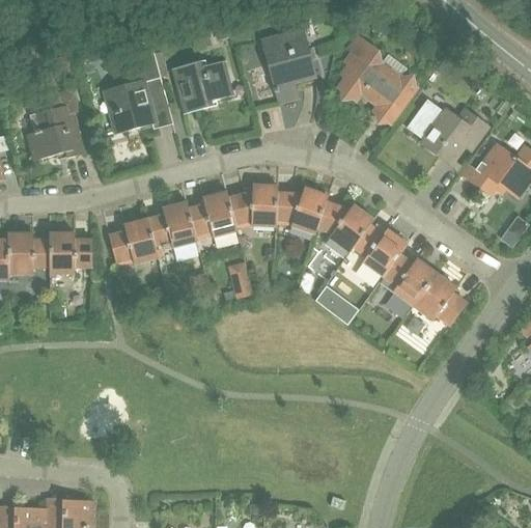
[(303,28),(261,39),(278,101),(299,94),(295,80),(315,75),(303,28)]
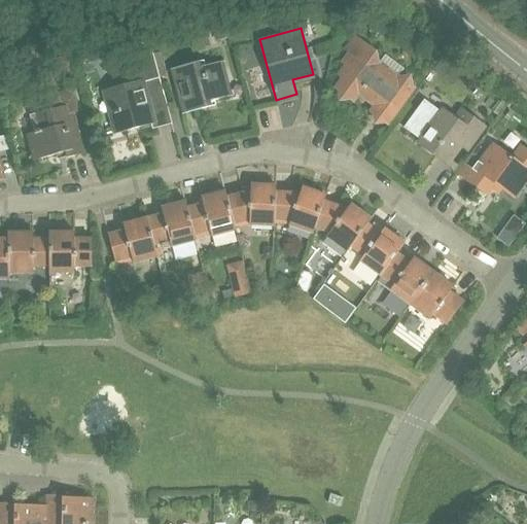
[(344,75),(337,85),(340,88),(341,97),(351,96),(353,97),(357,91),(376,104),(372,109),(375,111),(376,114),(382,119),(385,118),(387,120),(412,86),(410,84),(409,76),(399,77),(396,75),(403,66),(385,53),(378,62),(376,61),(374,51),(354,36),(346,47),(350,49),(343,60),(347,63),(341,72),(344,75)]
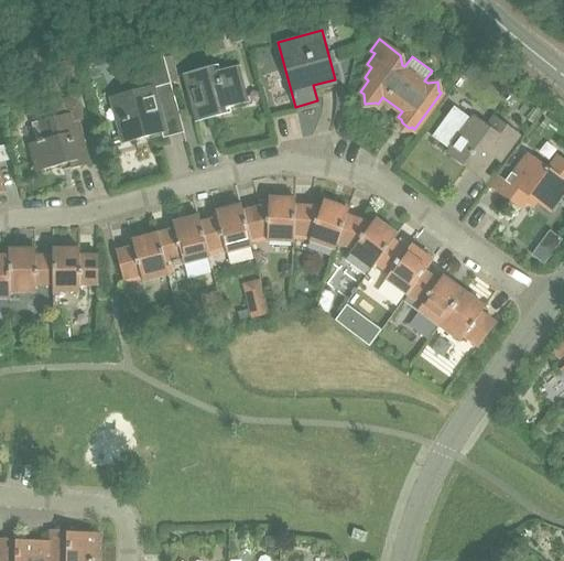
[(122,139),(162,128),(165,127),(159,103),(175,98),(171,81),(177,78),(174,63),(166,65),(161,42),(128,51),(138,89),(111,96),(122,139)]
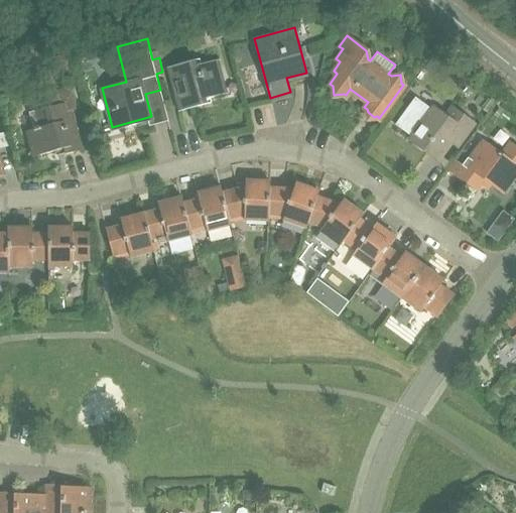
[(196,58),(167,67),(179,109),(208,101),(207,97),(230,90),(221,57),(198,63),(196,58)]
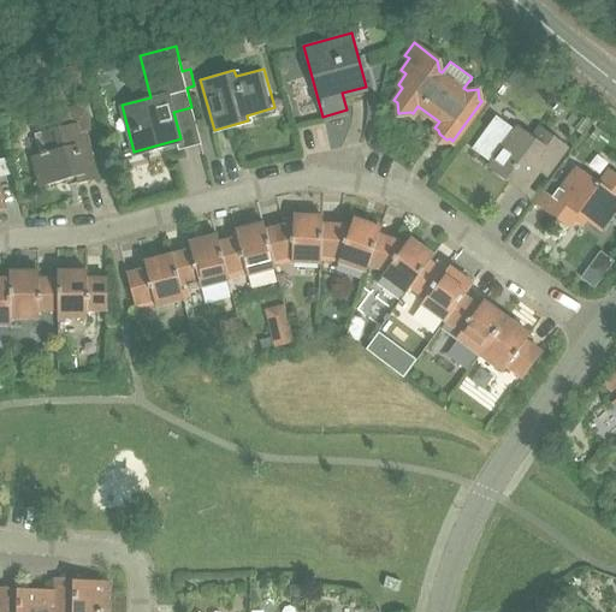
[(40,152),(30,154),(39,184),(67,177),(76,174),(77,182),(99,176),(86,129),(96,125),(95,122),(90,106),(89,100),(46,112),(49,128),(42,130),(35,132),(40,152)]
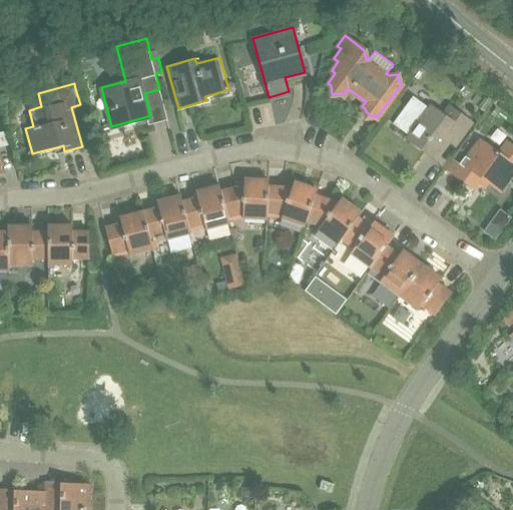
[(412,96),(392,123),(408,134),(406,137),(431,154),(446,133),(457,141),(472,120),(467,117),(452,105),(449,104),(443,112),(430,103),(427,107),(412,96)]
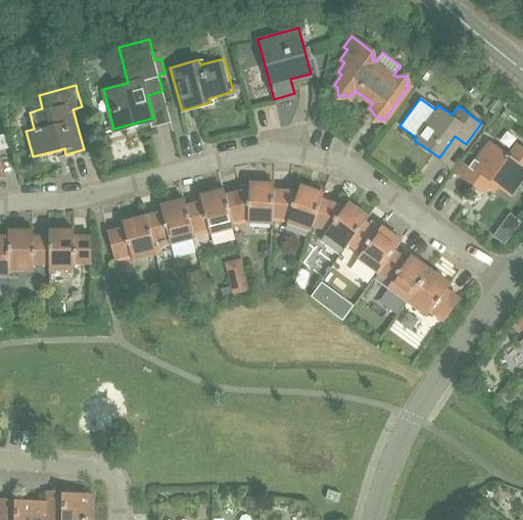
[(5,131),(0,132),(0,177),(4,176),(0,161),(0,147),(9,145),(5,131)]
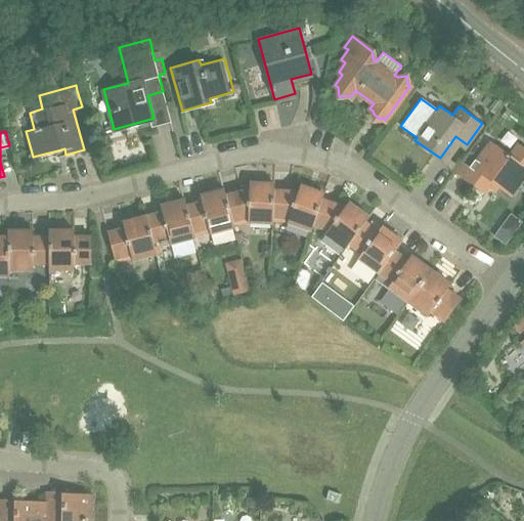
[(489,140),(479,156),(470,148),(454,169),(484,191),(492,181),(511,194),(523,176),(523,146),(518,142),(509,155),(489,140)]
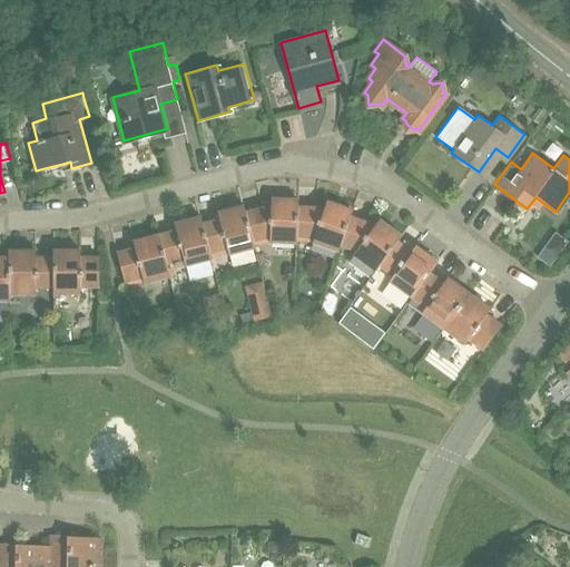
[(296,242),(296,236),(296,206),(297,198),(271,198),(271,204),(245,212),(253,240),(269,235),(268,242),(296,242)]
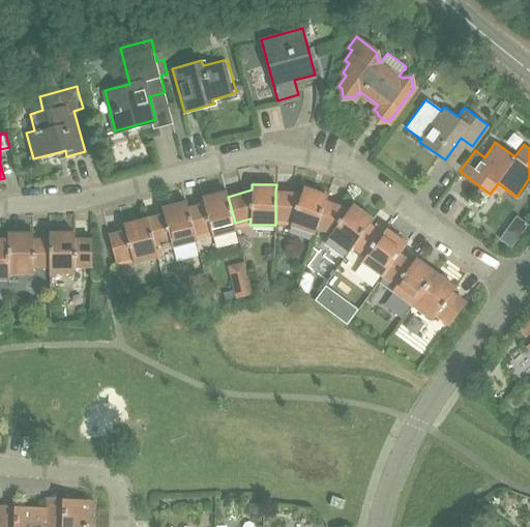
[(314,232),(316,226),(325,200),(326,194),(303,186),(301,192),(275,192),(275,220),(292,220),(290,225),(314,232)]
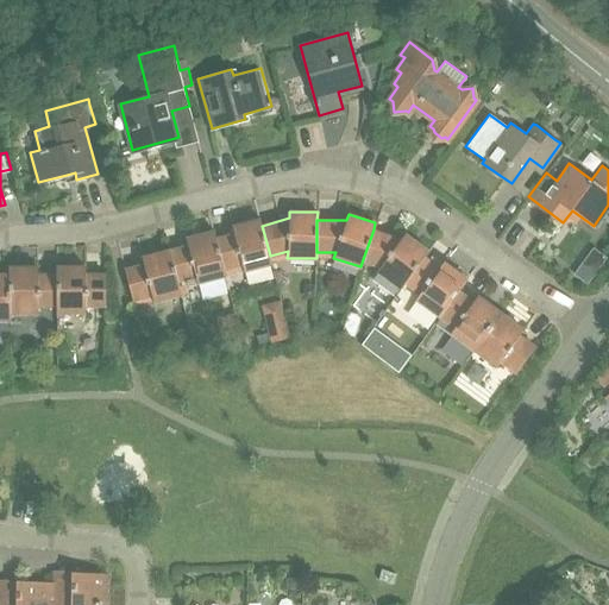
[(272,263),(270,256),(262,226),(259,218),(231,226),(233,233),(215,238),(224,268),(242,263),(244,271),(272,263)]
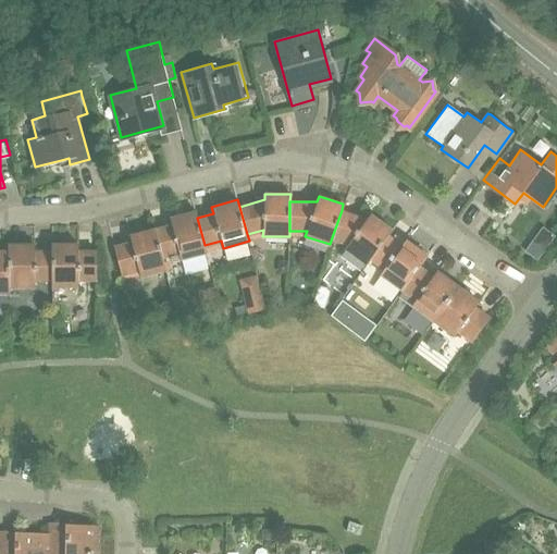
[(342,210),(332,237),(348,243),(344,248),(367,263),(370,258),(386,235),(391,230),(369,214),(366,219),(342,210)]
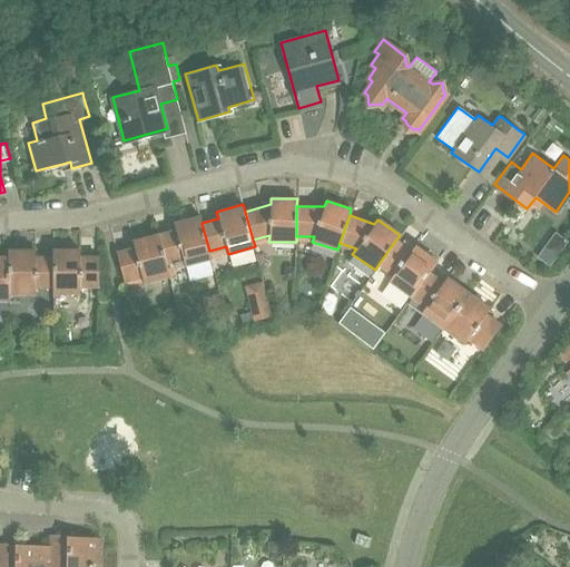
[(212,258),(209,251),(202,223),(199,216),(174,223),(176,230),(158,234),(166,263),(183,258),(185,265),(212,258)]
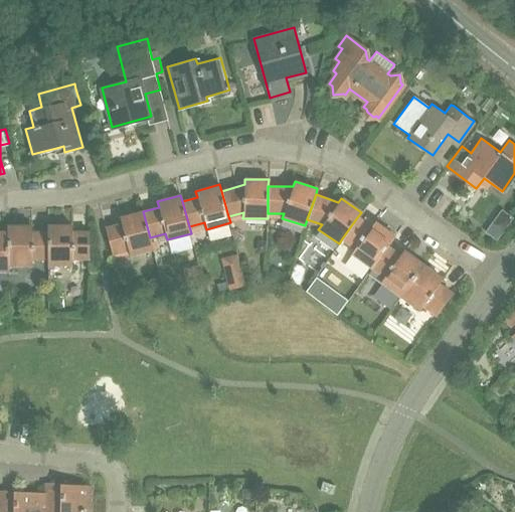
[(143,211),(120,217),(121,223),(105,228),(112,253),(127,249),(129,256),(153,249),(150,237),(143,211)]
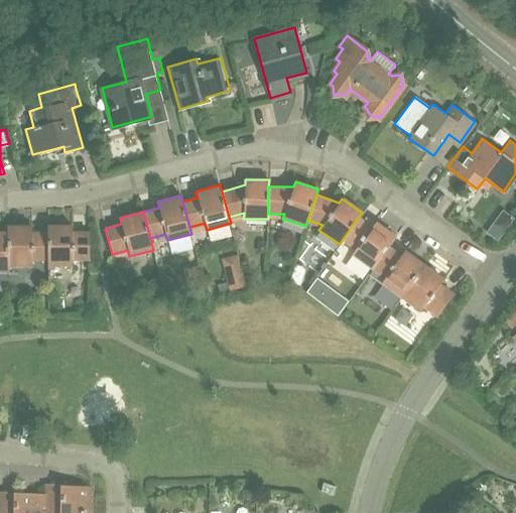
[(352,253),(372,267),(387,246),(394,237),(375,223),(371,227),(358,218),(343,239),(355,248),(352,253)]
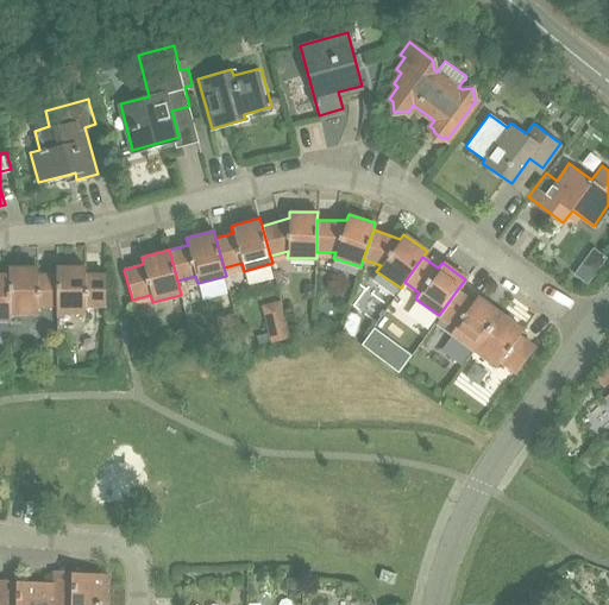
[(597,271),(583,260),(573,272),(588,283),(597,271)]
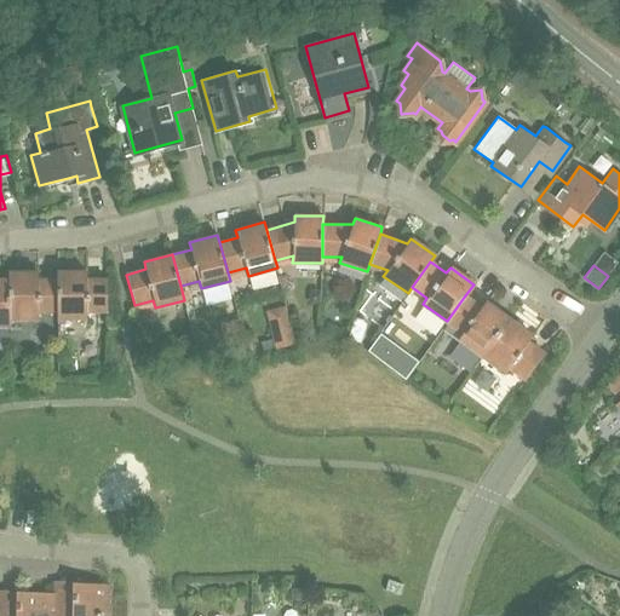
[(87,310),(107,310),(107,277),(87,277),(86,270),(57,271),(58,277),(57,311),(58,317),(87,317),(87,310)]
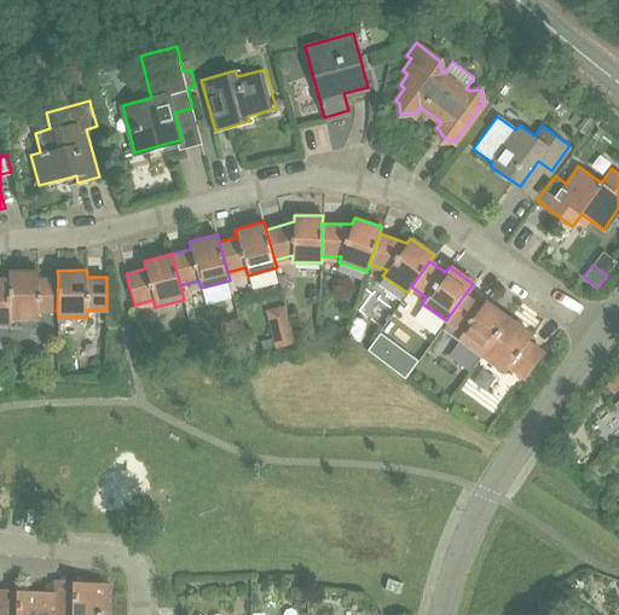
[(10,278),(10,318),(39,317),(39,312),(57,311),(58,277),(38,278),(38,271),(9,271),(9,278),(10,278)]
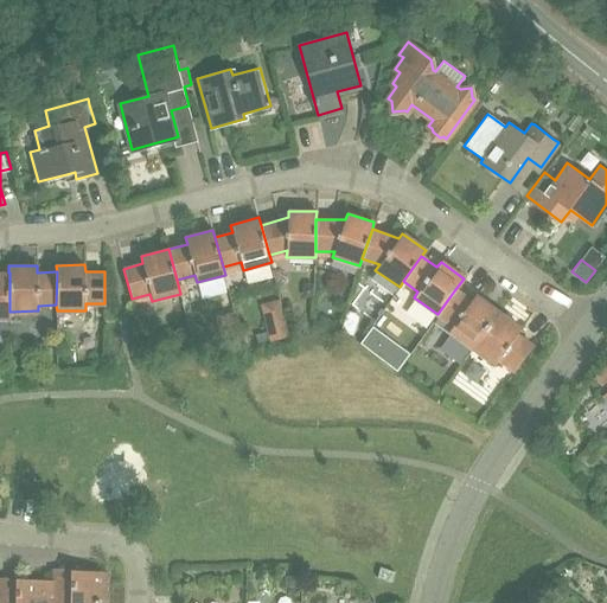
[(0,318),(10,319),(10,312),(10,273),(8,273),(0,273),(0,318)]
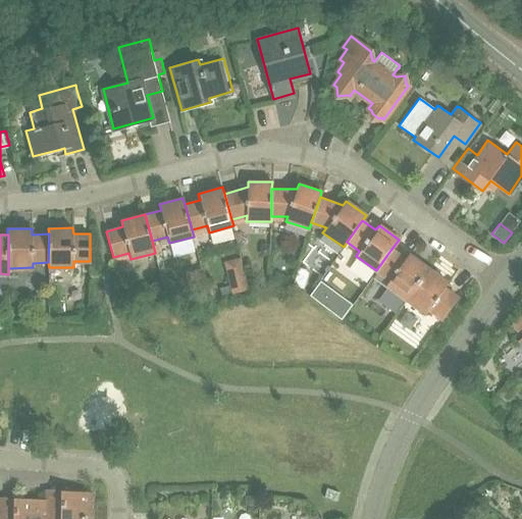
[(385,286),(405,300),(428,268),(409,254),(405,259),(392,249),(376,270),(389,280),(385,286)]
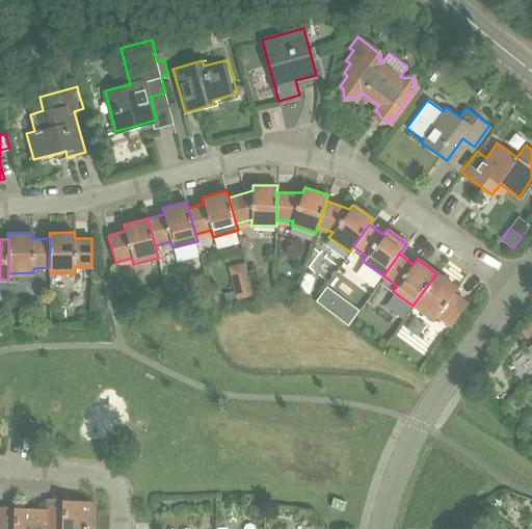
[(304,270),(298,288),(311,292),(317,273),(304,270)]
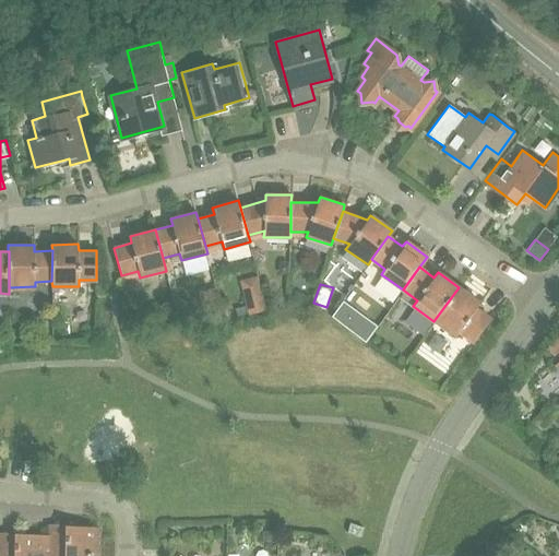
[(459,287),(433,321),(455,336),(459,332),(473,342),(489,319),(475,309),(479,303),(459,287)]
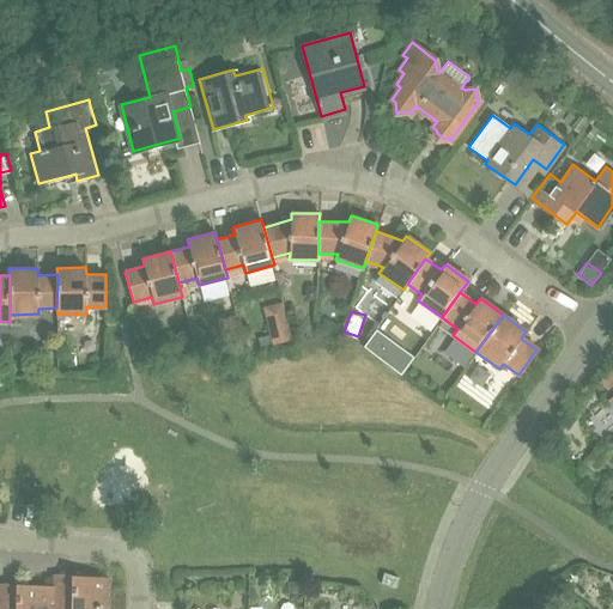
[(404,349),(392,366),(401,373),(413,355),(412,354),(404,349)]
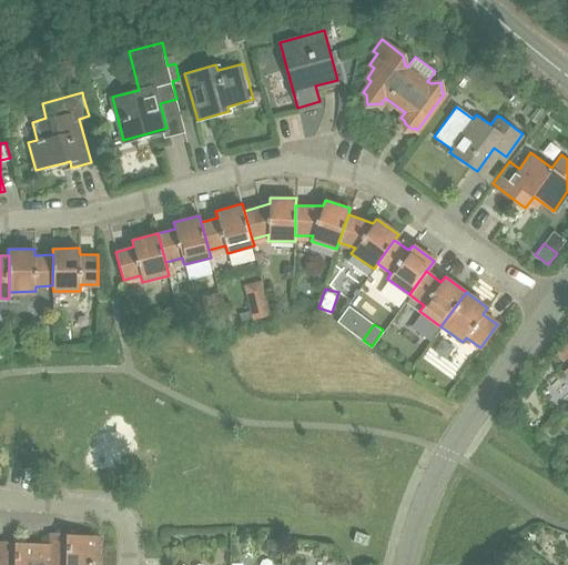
[(567,365),(564,370),(567,374),(567,340),(556,352),(567,364),(567,365)]
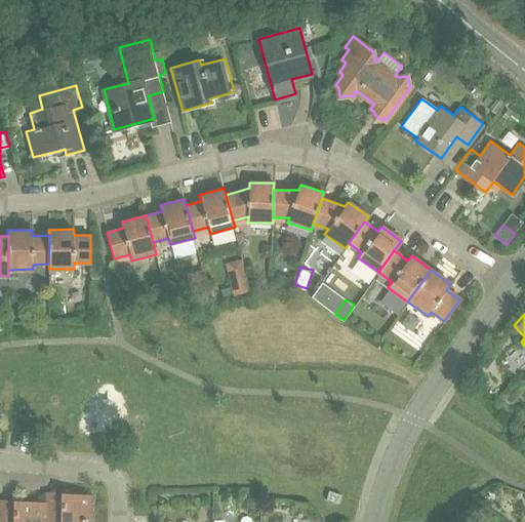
[(325,497),(338,502),(340,492),(328,488),(325,497)]
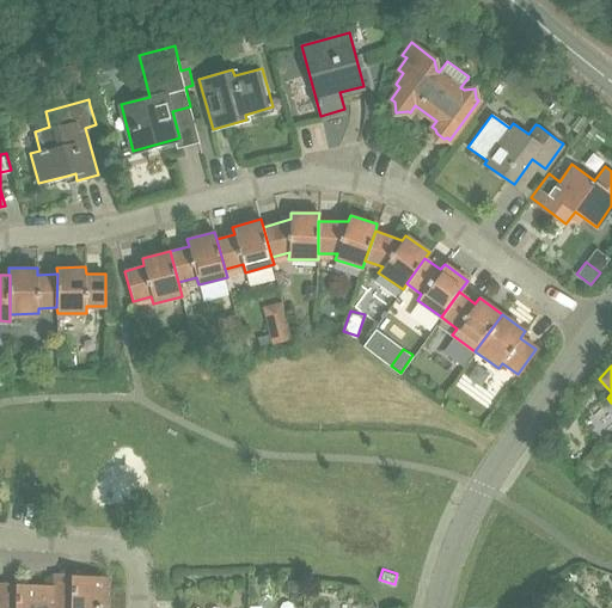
[(54,601),(53,607),(108,607),(109,576),(72,575),(71,602),(54,601)]
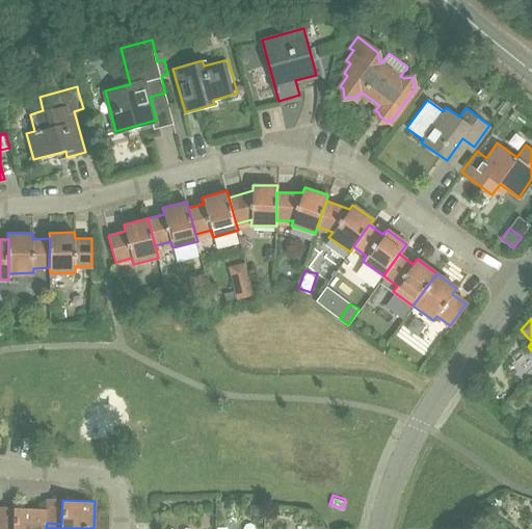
[(263,504),(249,503),(248,514),(262,516),(263,504)]
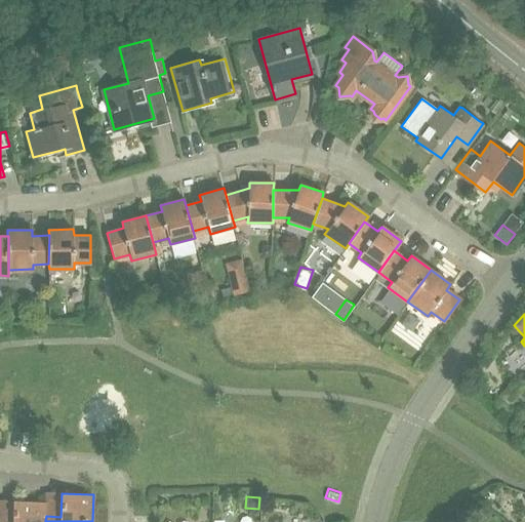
[(45,521),(46,516),(46,502),(13,500),(12,521),(45,521)]
